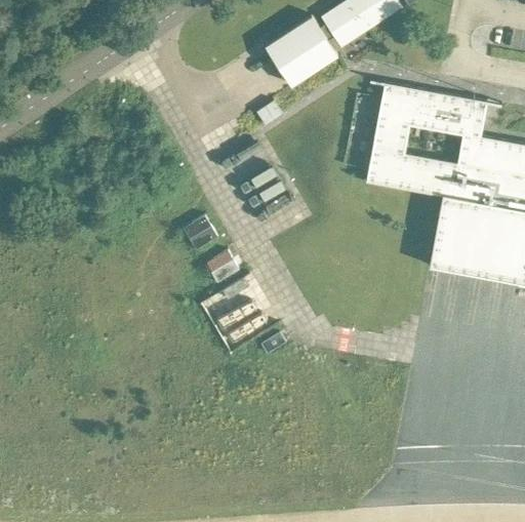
[(406,0),(409,3),(413,0),(348,0),(322,16),(328,26),(320,30),(312,16),(266,47),(291,87),(337,56),(328,42),(335,37),(341,47),(401,8),(396,0),(406,0)]
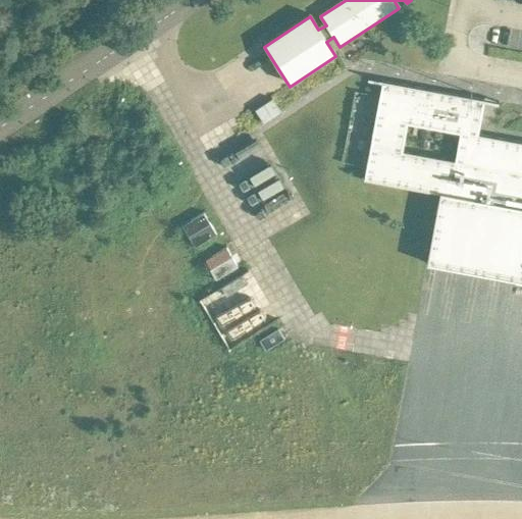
[(521,144),(478,136),(484,102),(382,83),(364,178),(364,180),(439,195),(427,265),(429,266),(429,265),(516,281),(516,284),(521,286),(521,144)]
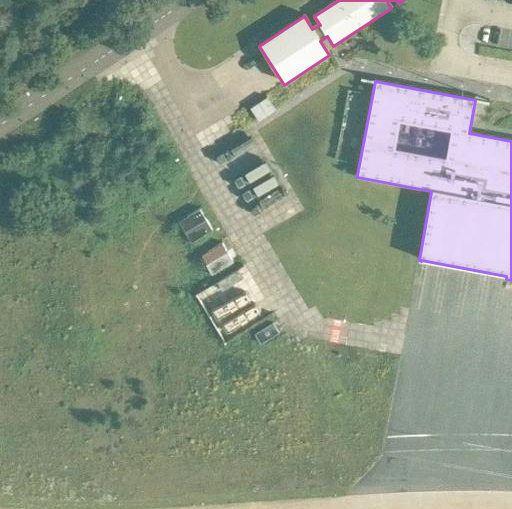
[(250,110),(259,123),(275,113),(267,99),(250,110)]
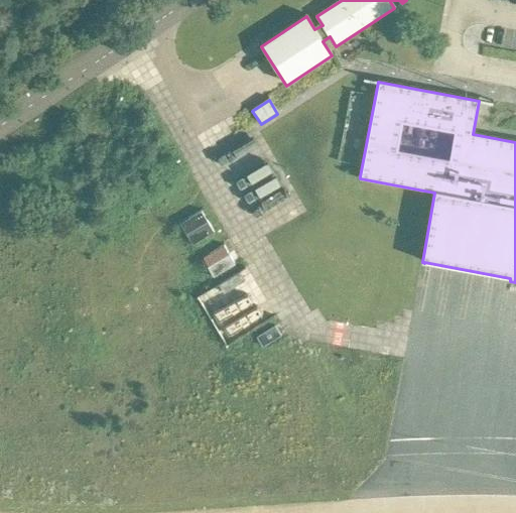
[(180,225),(192,246),(214,234),(202,212),(191,218),(180,225)]
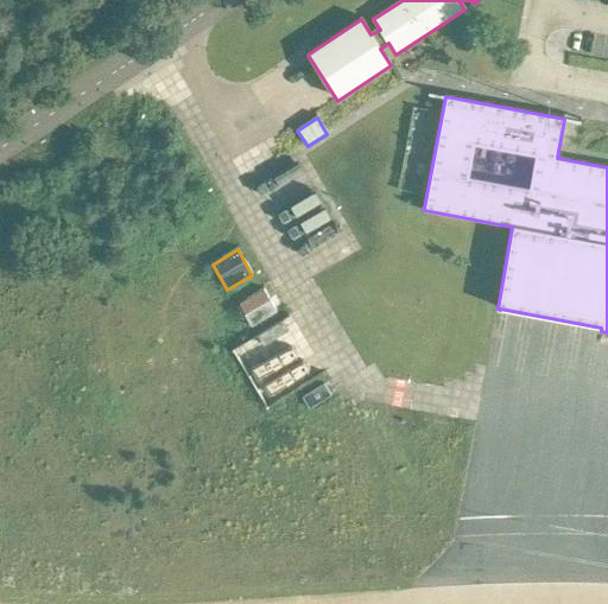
[(244,316),(251,329),(277,313),(270,300),(244,316)]
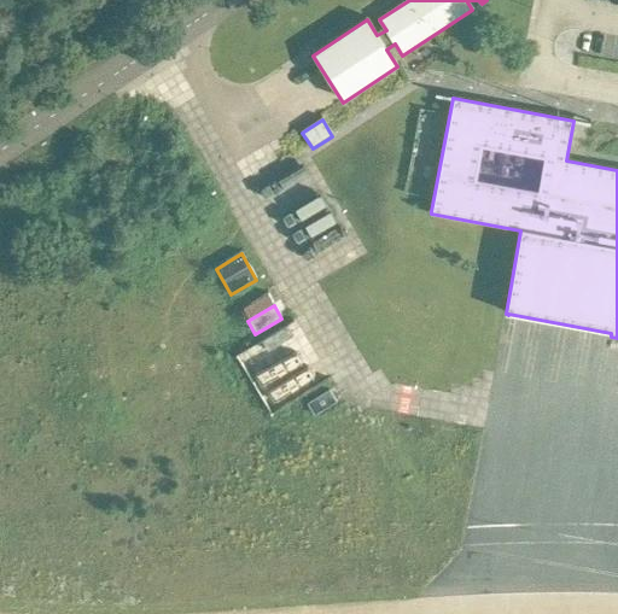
[(307,405),(314,417),(337,403),(330,391),(307,405)]
